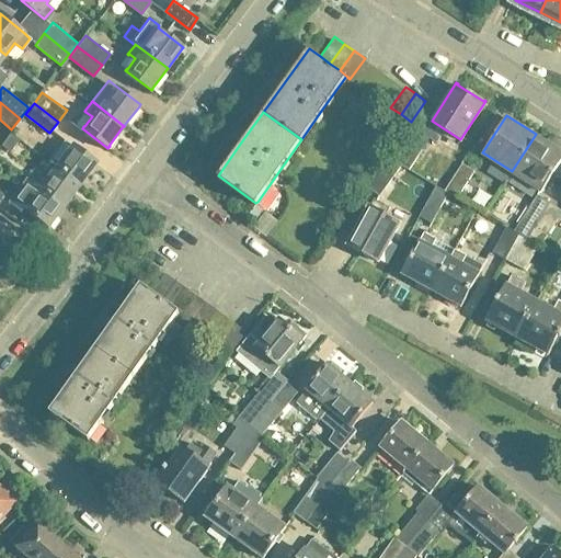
[(407,129),(405,129),(388,154),(401,163),(409,168),(425,144),(420,140),(407,131),(407,129)]
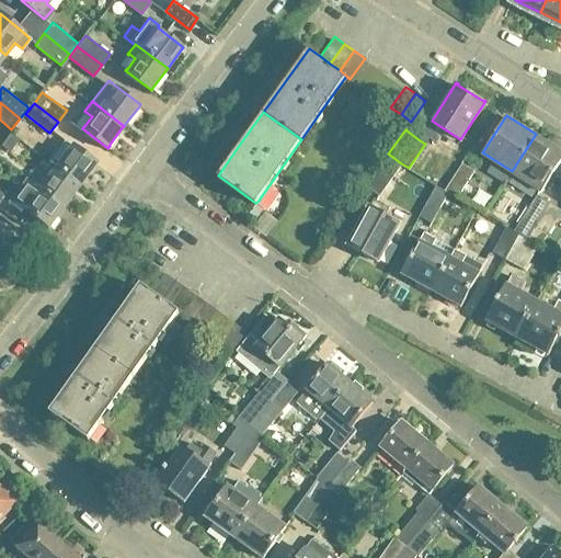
[(10,150),(20,137),(11,131),(1,144),(10,150)]
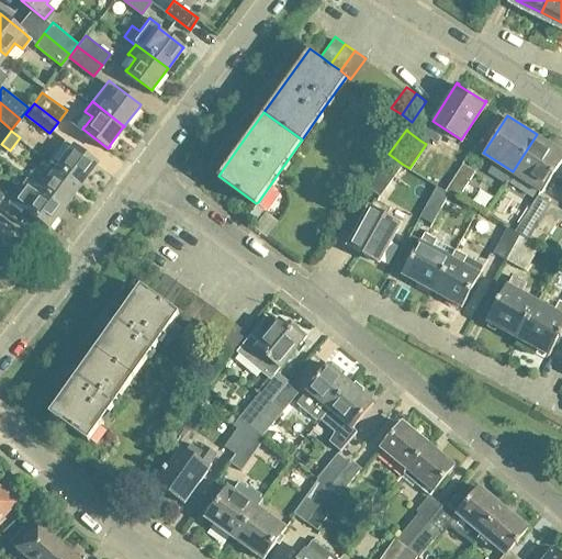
[(541,191),(561,158),(561,151),(537,134),(513,171),(540,189),(540,190),(541,191)]
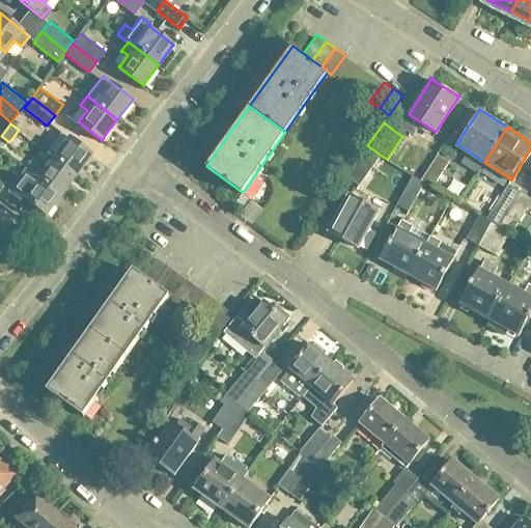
[(91,154),(67,135),(65,137),(66,137),(59,146),(54,142),(53,141),(46,150),(76,173),(89,156),(90,156),(91,154)]
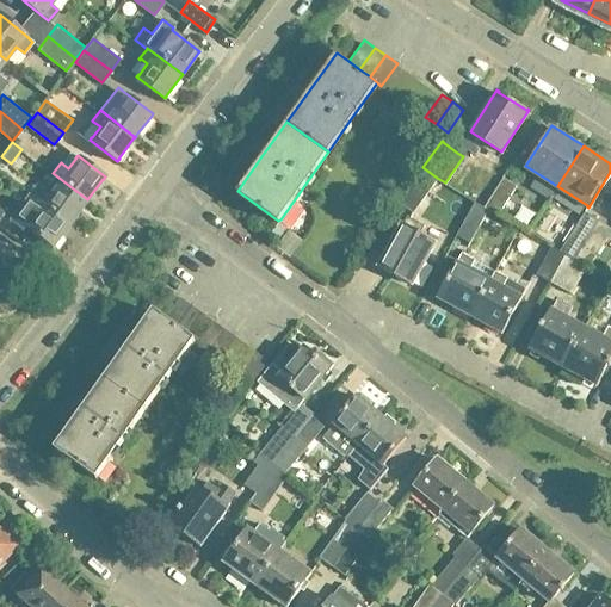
[(413,211),(437,178),(423,167),(399,202),(413,211)]
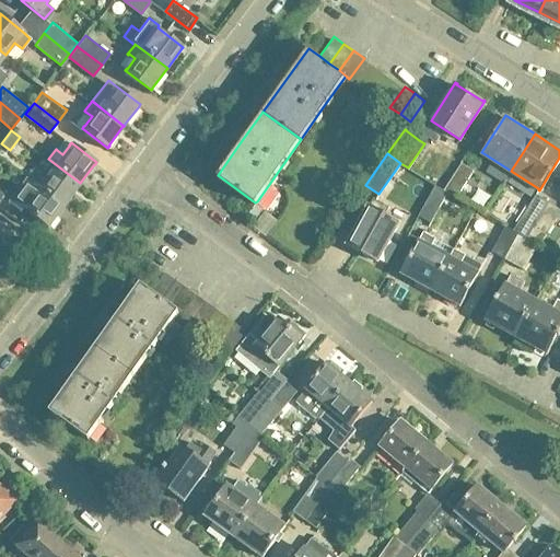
[(80,183),(48,159),(42,169),(43,170),(49,173),(41,184),(34,178),(33,181),(65,205),(66,202),(80,184),(81,183),(80,183)]
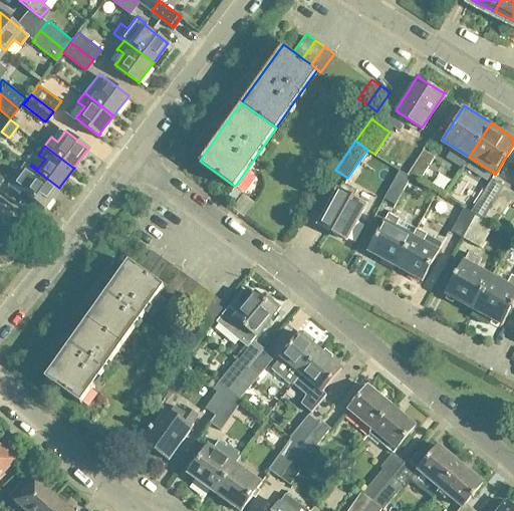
[(423,148),(408,173),(411,175),(419,180),(434,154),(423,148)]
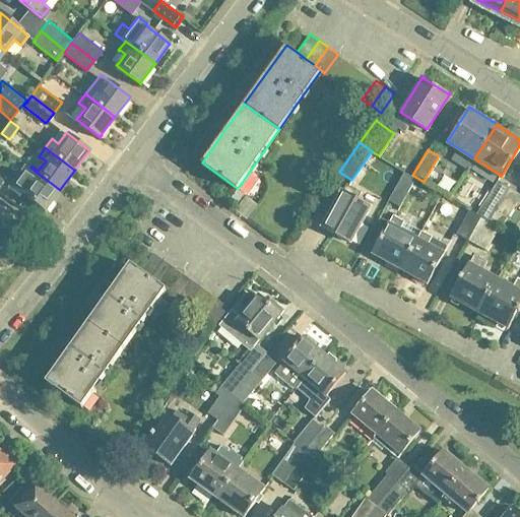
[(59,190),(60,190),(30,168),(24,163),(7,186),(19,195),(21,192),(45,209),(46,208),(59,190)]
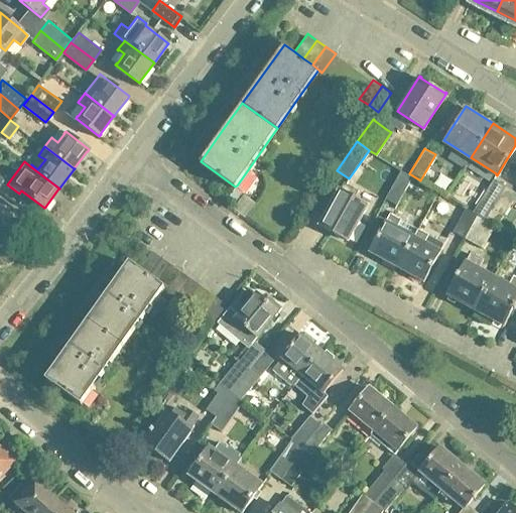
[(396,204),(412,175),(409,173),(401,169),(385,198),(396,204)]
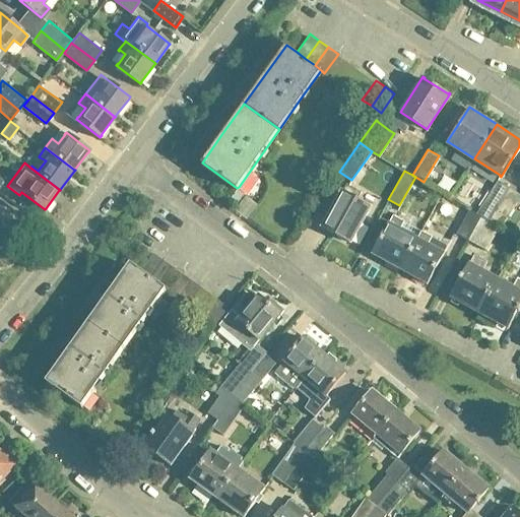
[(488,219),(504,193),(505,194),(510,186),(498,179),(476,212),(481,215),(488,219)]
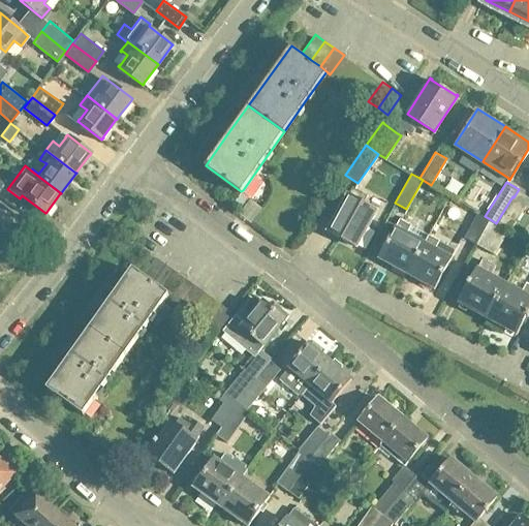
[(358,246),(377,210),(364,203),(369,194),(353,186),(329,229),(358,246)]
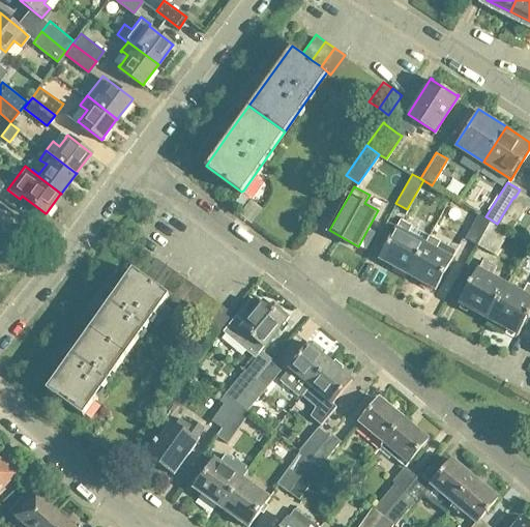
[(511,231),(529,200),(529,195),(520,189),(514,198),(499,224),(511,231)]
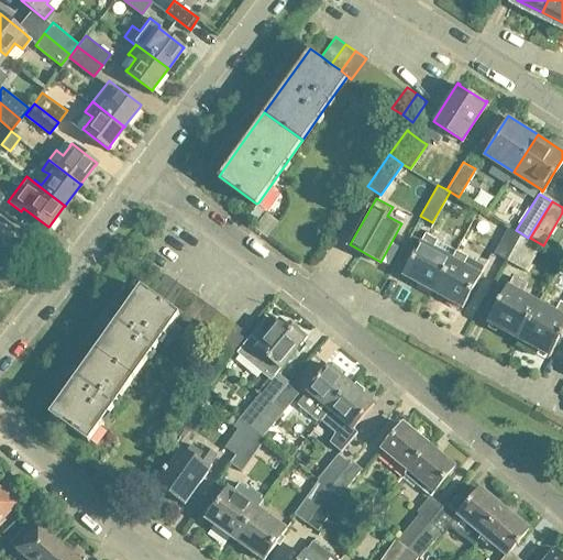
[(256,204),(253,209),(260,213),(264,207),(258,202),(256,204)]
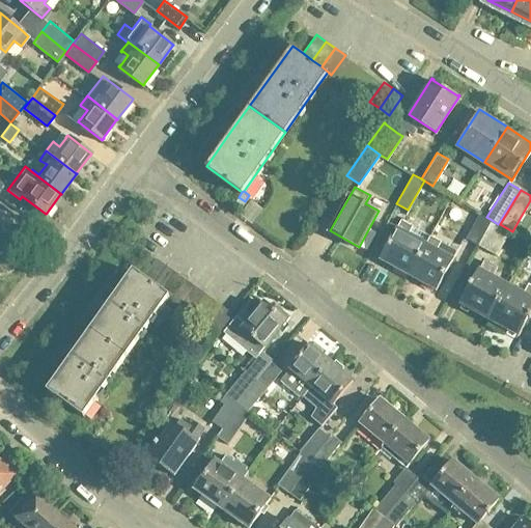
[(492,220),(486,217),(479,214),(466,237),(477,244),(492,220)]
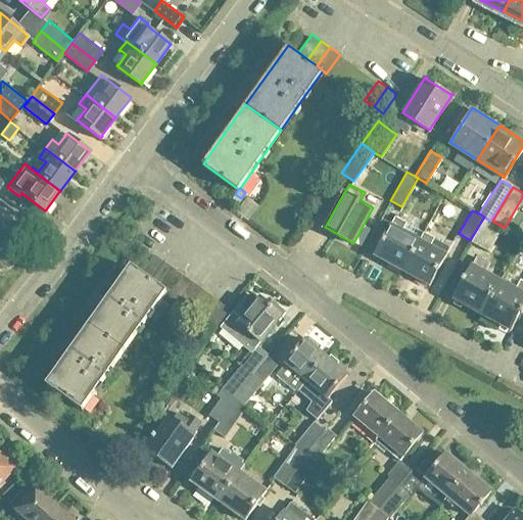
[(401,270),(423,231),(395,216),(374,254),(375,255),(376,255),(401,270)]
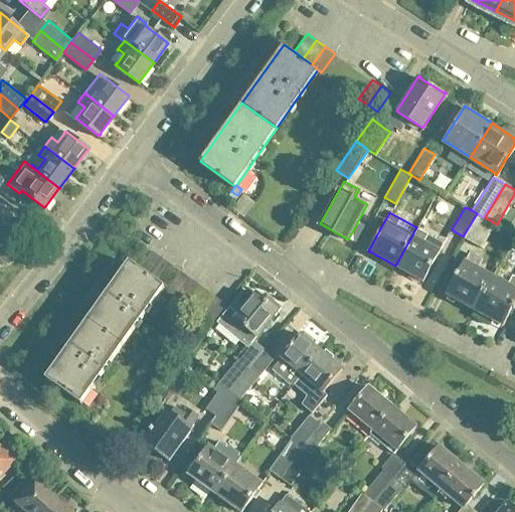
[(495,224),(483,217),(477,214),(464,236),(483,246),(495,224)]
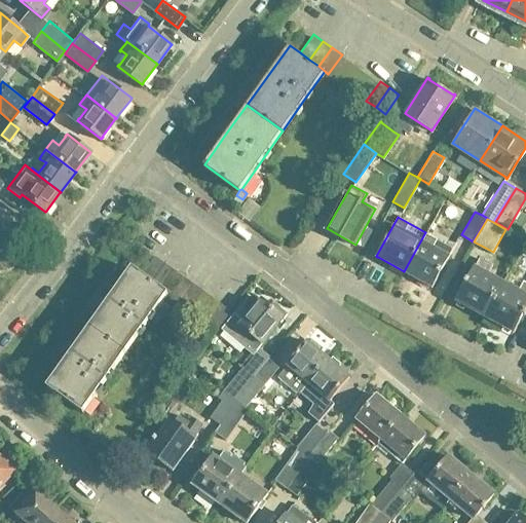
[(431,287),(449,255),(453,248),(425,232),(404,271),(430,286),(429,286),(431,287)]
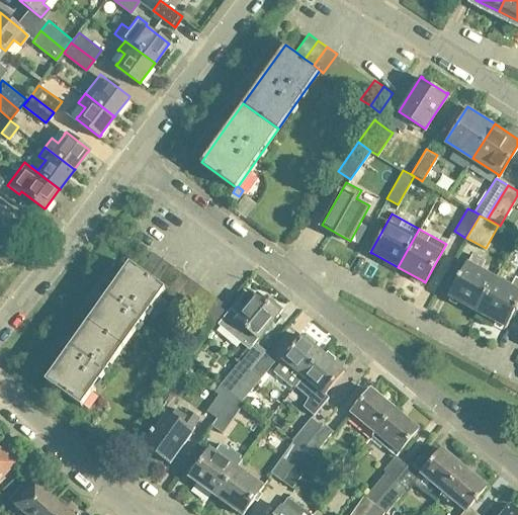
[(149,277),(162,258),(153,251),(140,270),(149,277)]
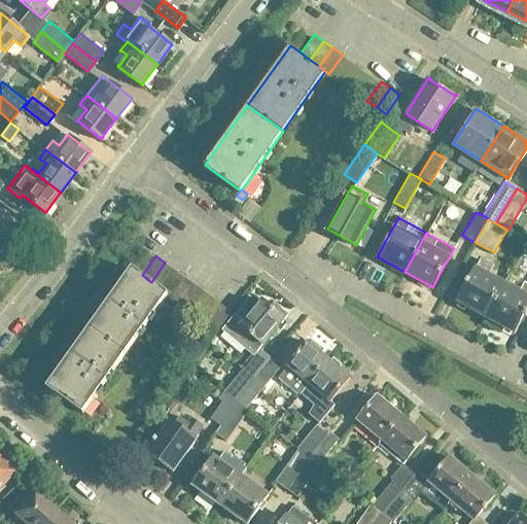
[(485,316),(504,281),(489,273),(493,265),(494,266),(494,264),(482,256),(477,266),(476,265),(468,278),(467,277),(465,281),(466,282),(456,301),(485,316)]
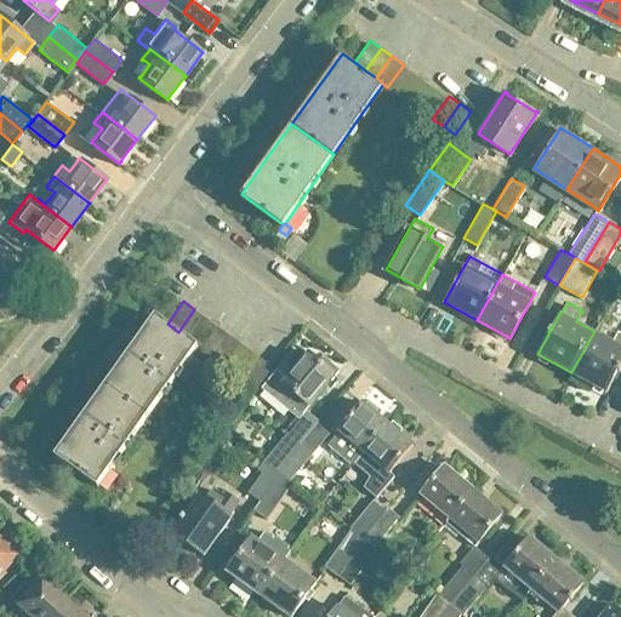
[(189,340),(205,318),(194,309),(178,332),(189,340)]
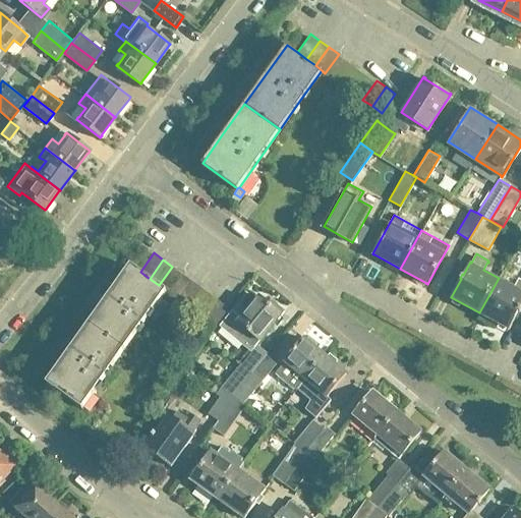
[(123,349),(145,320),(166,290),(159,285),(150,279),(140,272),(130,265),(109,294),(88,324),(123,349)]
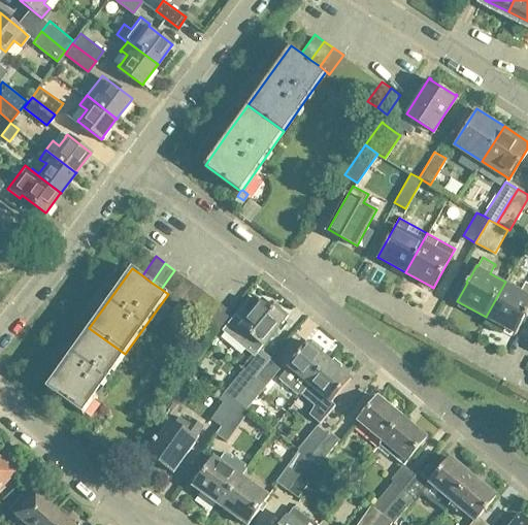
[(170,296),(185,276),(174,270),(161,289),(168,294),(170,296)]
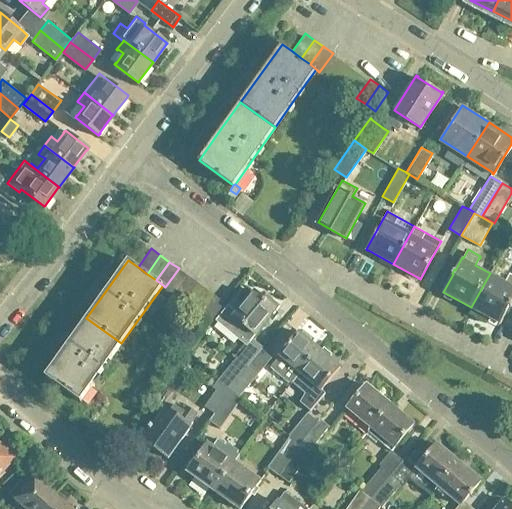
[(175,294),(188,275),(179,268),(165,287),(175,294)]
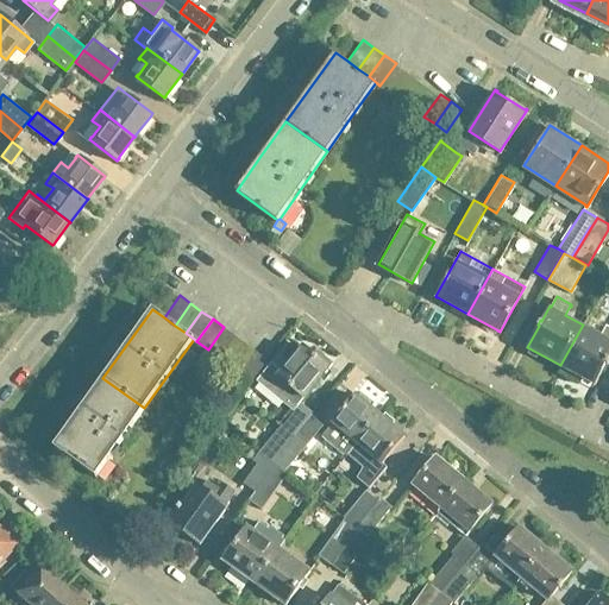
[(608,358),(608,359),(608,357),(608,325),(607,327),(602,335),(583,325),(560,365),(594,384),(606,364),(607,364),(608,360),(608,358)]
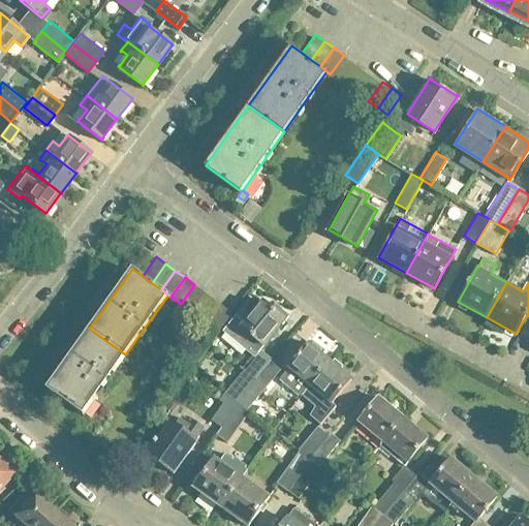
[(190,310),(204,291),(194,284),(181,304),(190,310)]
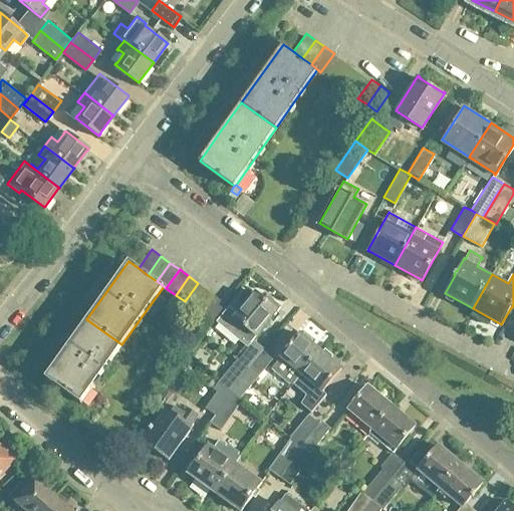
[(194,308),(207,289),(198,283),(185,301),(194,308)]
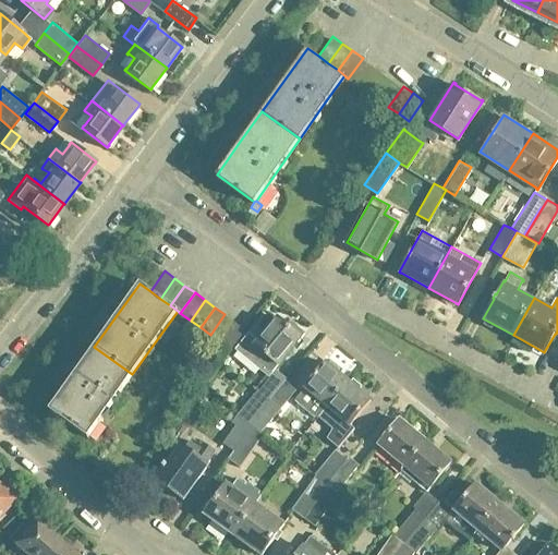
[(276,316),(277,317),(258,339),(249,330),(235,347),(238,349),(237,350),(258,369),(259,368),(269,375),(300,338),(301,338),(302,337),(301,336),(304,332),(290,320),(287,324),(277,315),(276,316)]
